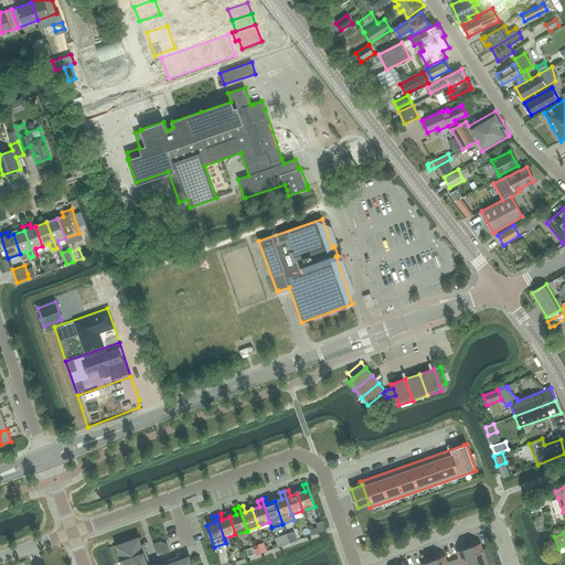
[(123,560),(147,552),(145,546),(141,547),(138,537),(117,545),(123,560)]
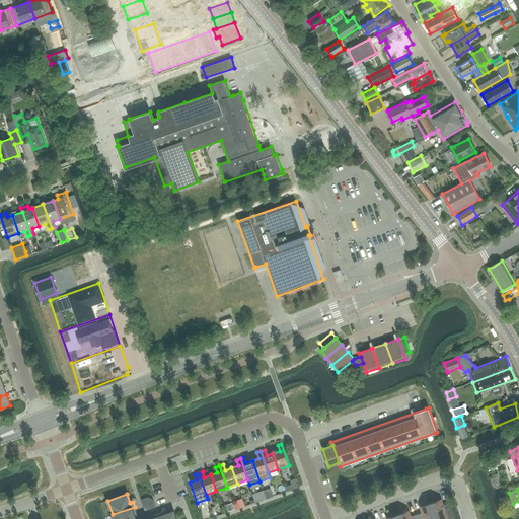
[(149,509),(156,507),(153,500),(148,497),(140,500),(143,507),(149,509)]
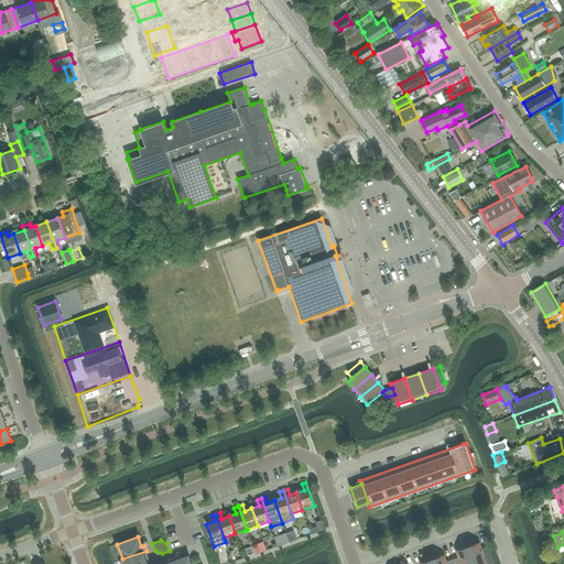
[(474,563),(494,563),(488,546),(481,549),(479,542),(468,546),(474,563)]
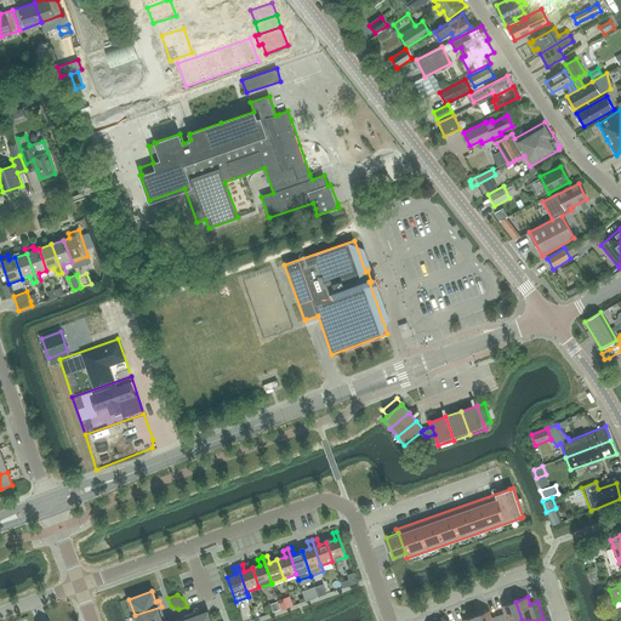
[(290,598),(279,603),(281,610),(292,605),(290,598)]
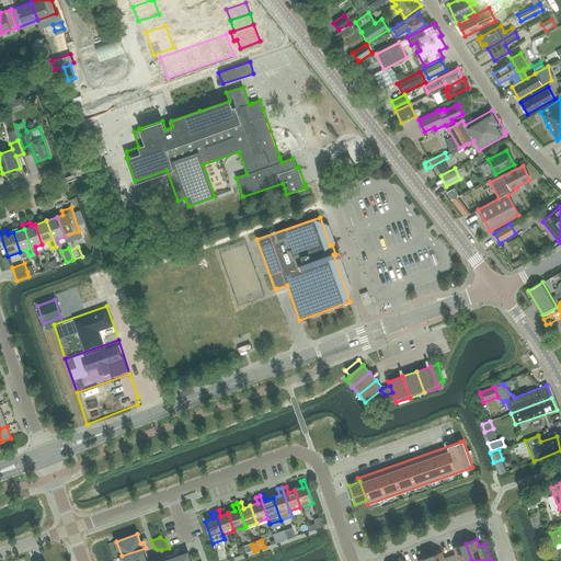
[(251,544),(243,546),(245,553),(253,551),(251,544)]
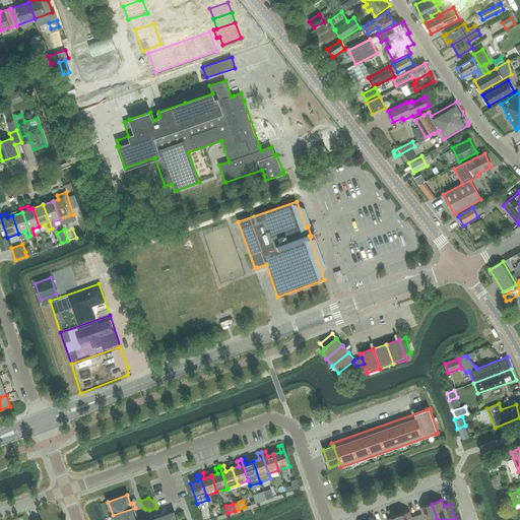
[(437,519),(432,504),(420,508),(423,513),(417,515),(418,519),(437,519)]
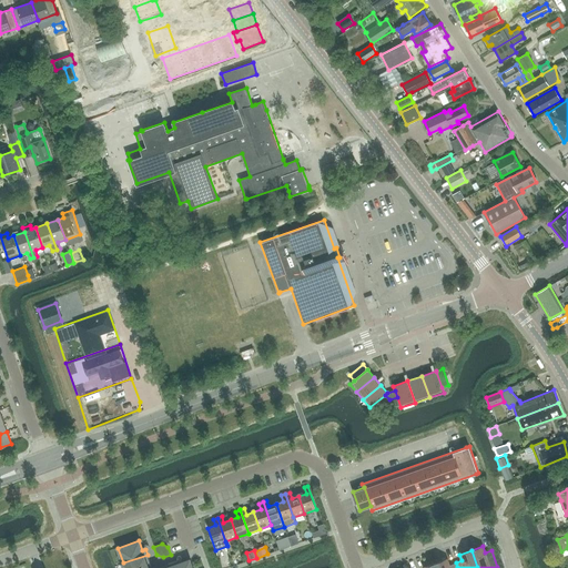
[(148,555),(123,563),(124,567),(148,567),(146,564),(150,563),(148,555)]
